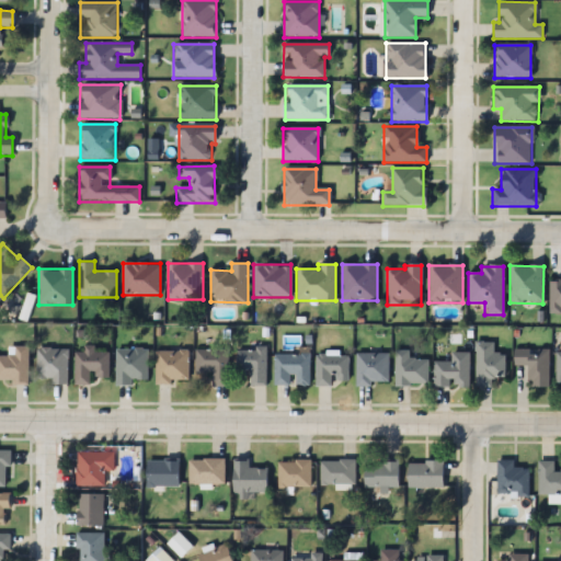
[(560,281),(549,281),(549,311),(560,311),(560,281)]
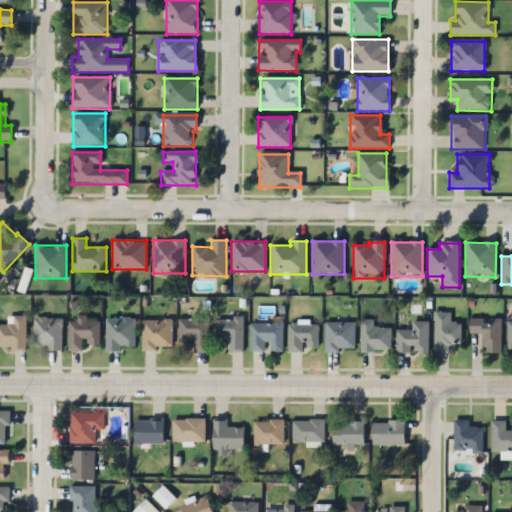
[(433,353),(449,353),(449,344),(460,344),(460,322),(450,322),(450,312),(433,312),(433,353)]
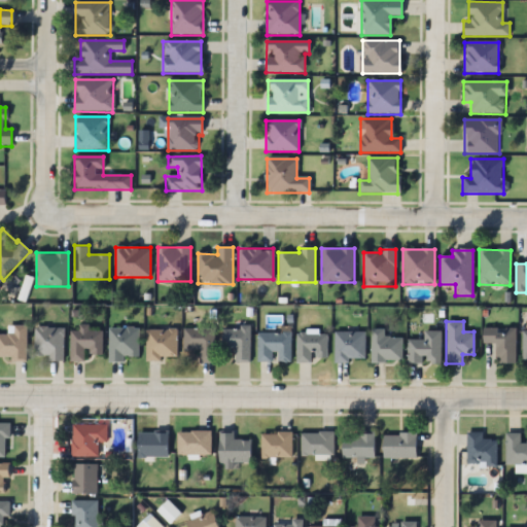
[(0,334),(0,360),(27,360),(27,325),(7,325),(7,334),(0,334)]
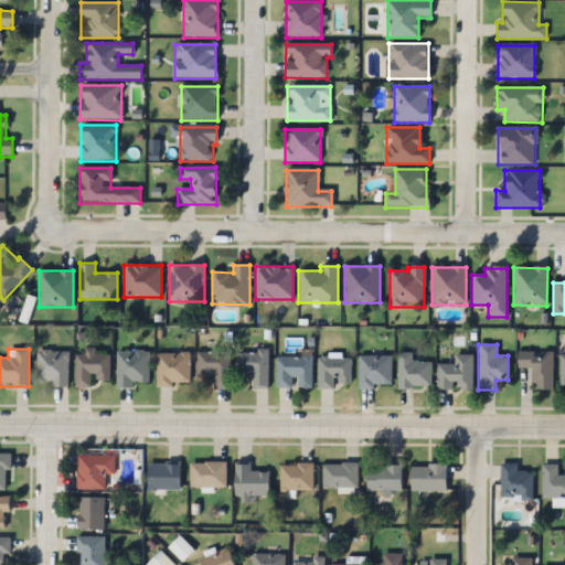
[(268,388),(268,350),(238,350),(238,377),(251,377),(251,388),(268,388)]
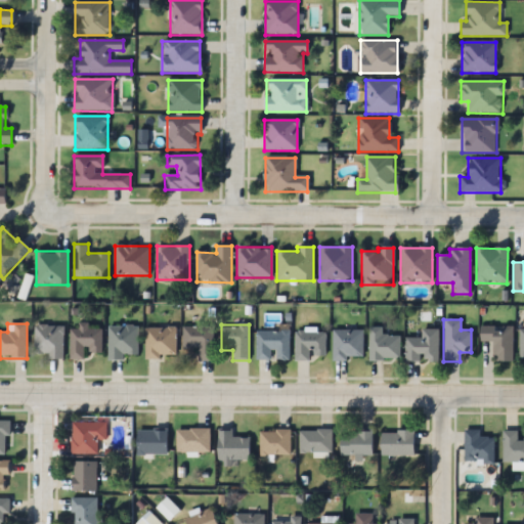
[(34,325),(34,357),(62,357),(63,325),(34,325)]
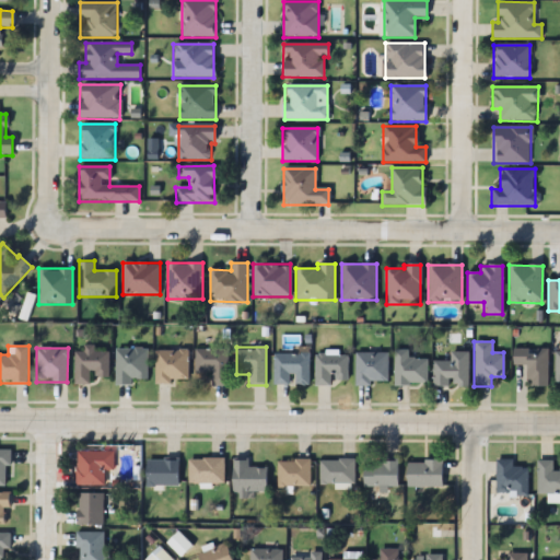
[(148,380),(148,348),(115,348),(115,384),(131,384),(131,380),(148,380)]
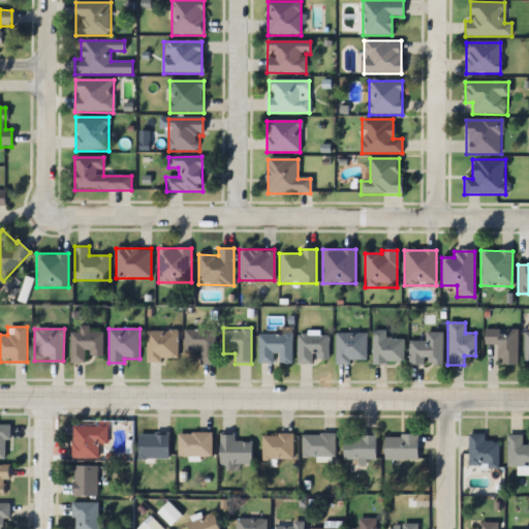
[(199,364),(214,364),(214,330),(184,330),(184,350),(199,350),(199,364)]
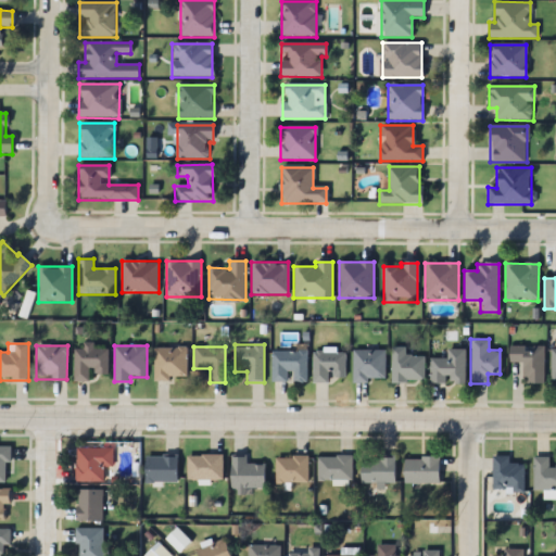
[(424,381),(424,356),(405,356),(405,348),(392,346),(391,381),(424,381)]
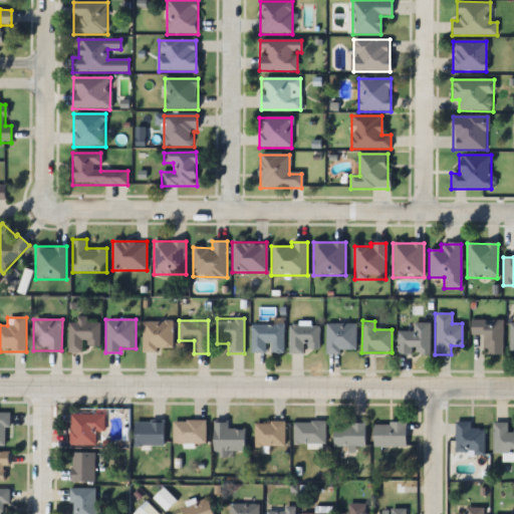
[(469,320),(502,321),(502,356),(483,356),(484,336),(469,336),(469,320)]
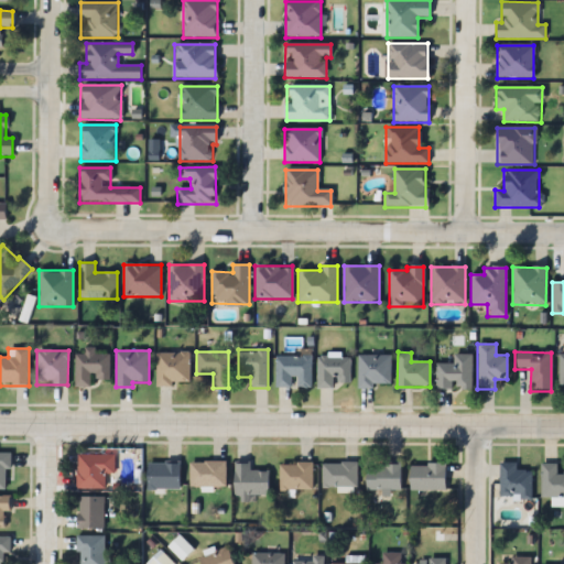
[(91,386),(91,380),(109,380),(109,353),(74,353),(74,386),(91,386)]
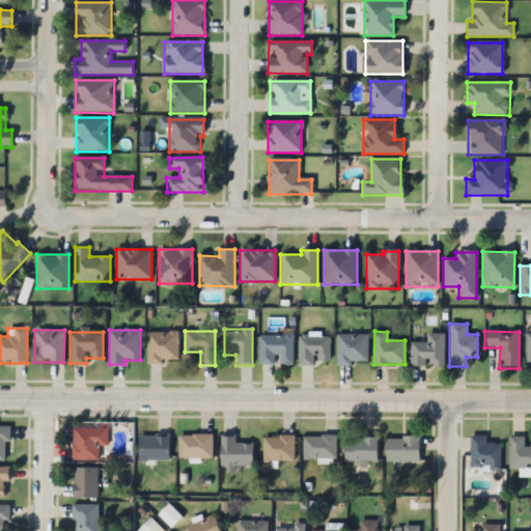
[(146,362),(177,362),(177,332),(146,332),(146,362)]
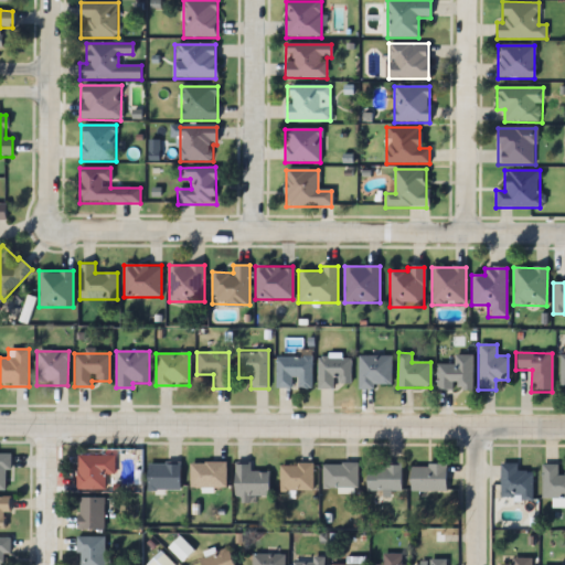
[(391,387),(391,355),(359,355),(359,387),(391,387)]
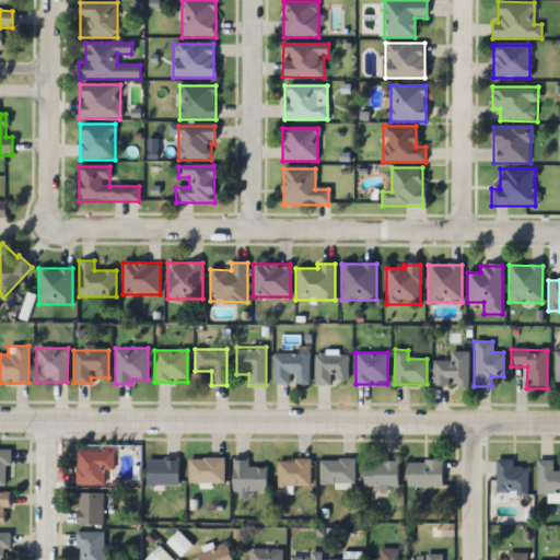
[(467,386),(467,352),(450,352),(450,361),(433,361),(433,386),(467,386)]
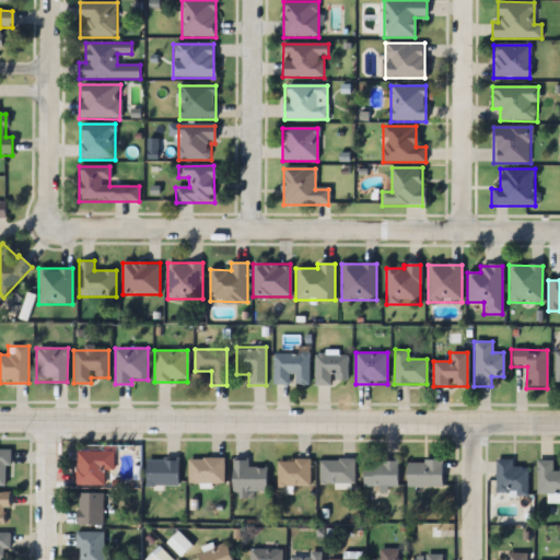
[(308,353),(273,353),(273,384),(289,384),(289,374),(293,374),(293,385),(308,385),(308,353)]
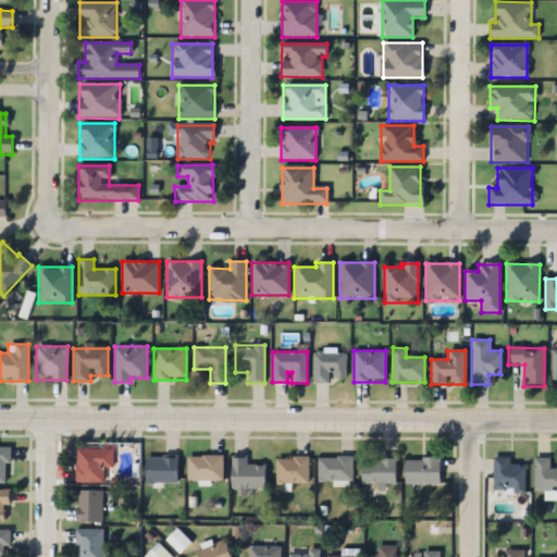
[(345,379),(345,353),(312,353),(312,383),(327,383),(327,379),(345,379)]
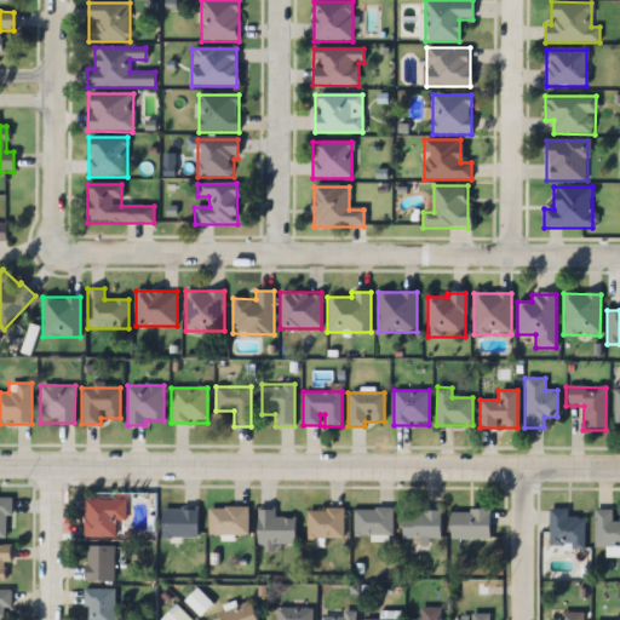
[(11,497),(0,497),(0,537),(11,537),(11,497)]
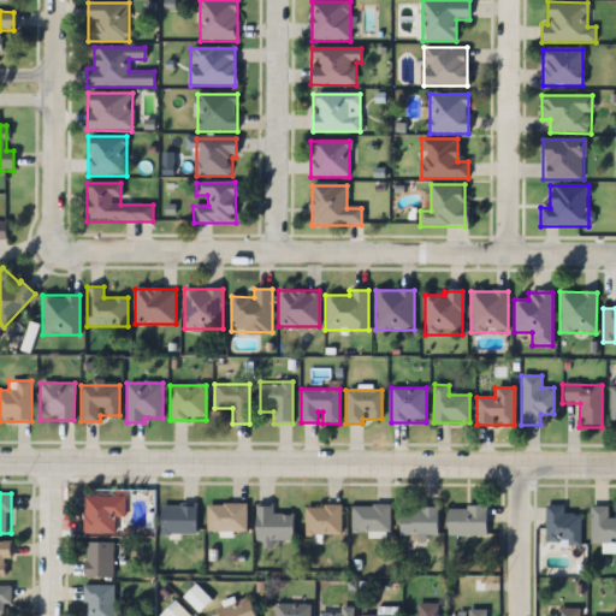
[(125,516),(125,496),(87,496),(87,533),(116,533),(116,516),(125,516)]
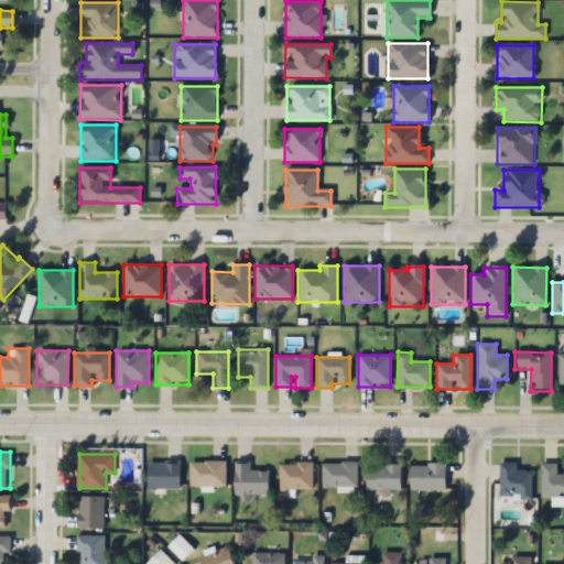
[(180,488),(180,462),(149,462),(149,488),(180,488)]
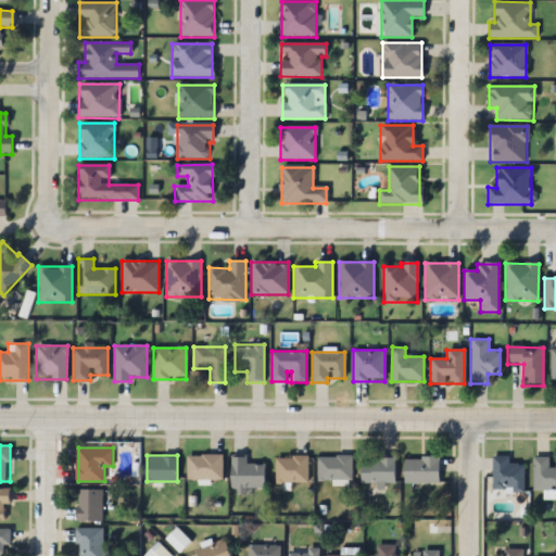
[(222,455),(187,455),(187,480),(222,480),(222,455)]
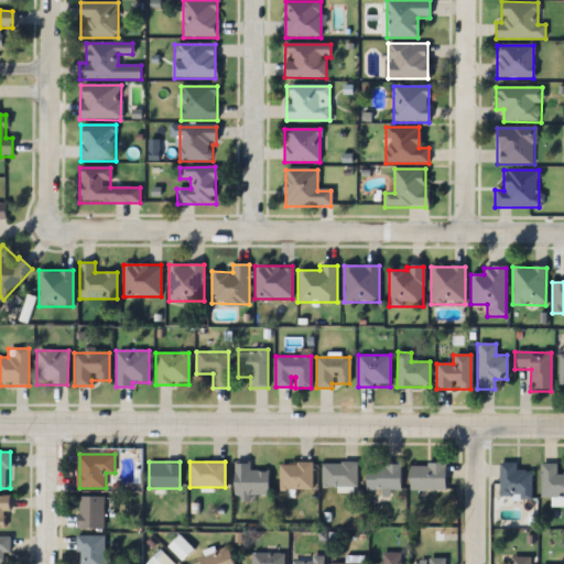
[(249,463),(232,463),(232,497),(268,497),(268,470),(249,470),(249,463)]
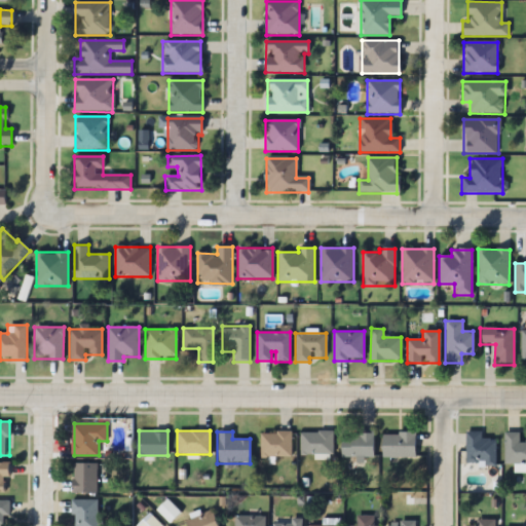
[(332,454),(332,431),(300,431),(300,454),(332,454)]
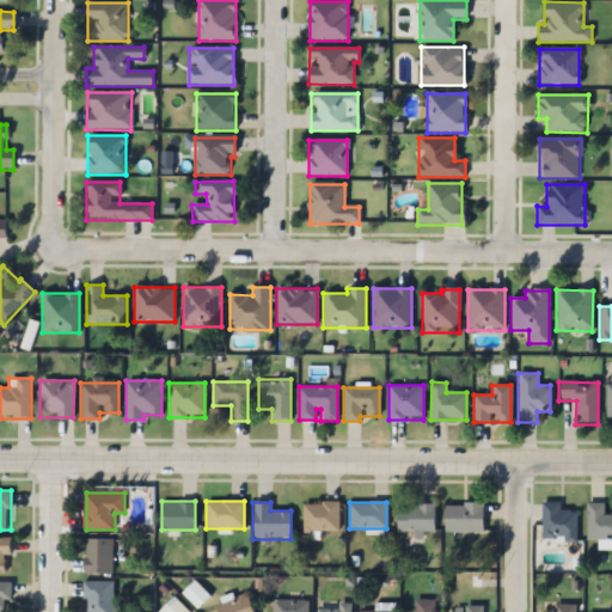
[(434,532),(434,502),(416,502),(416,508),(397,508),(397,532),(434,532)]
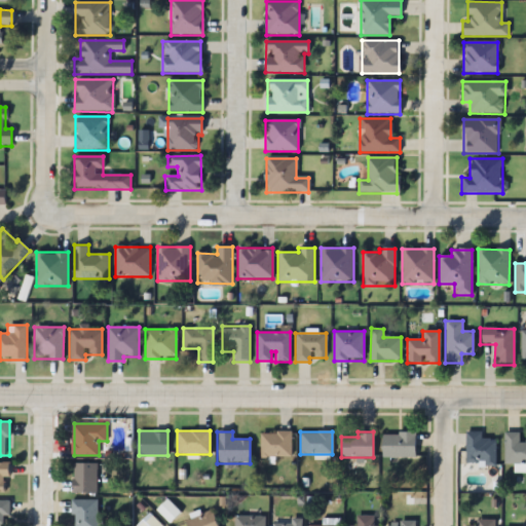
[(481,431),(465,431),(465,464),(495,464),(495,439),(481,439),(481,431)]
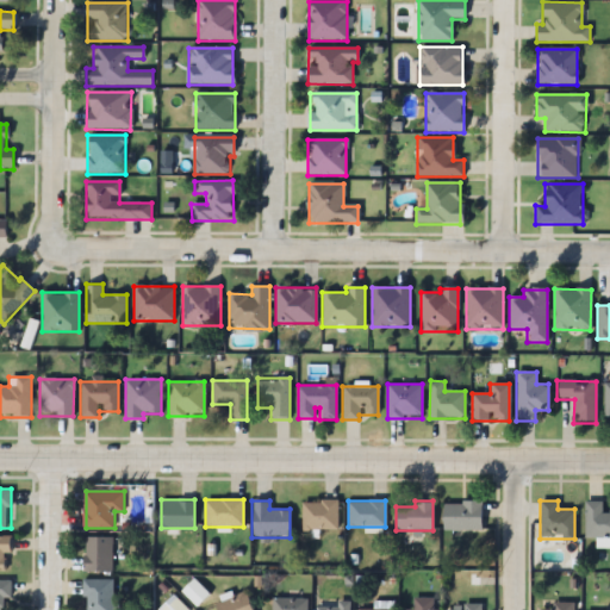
[(337,502),(303,502),(303,529),(337,529),(337,502)]
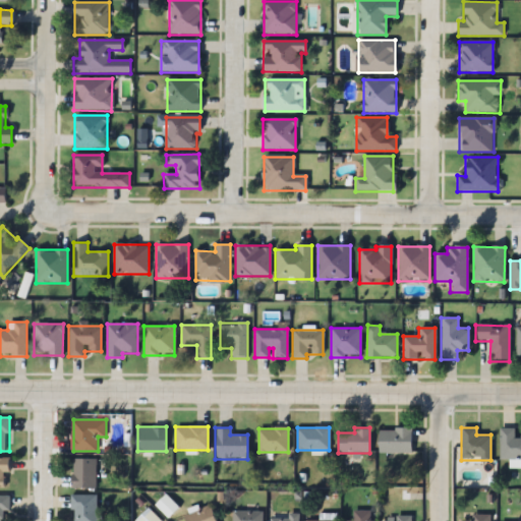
[(411,453),(411,428),(379,428),(379,453),(411,453)]
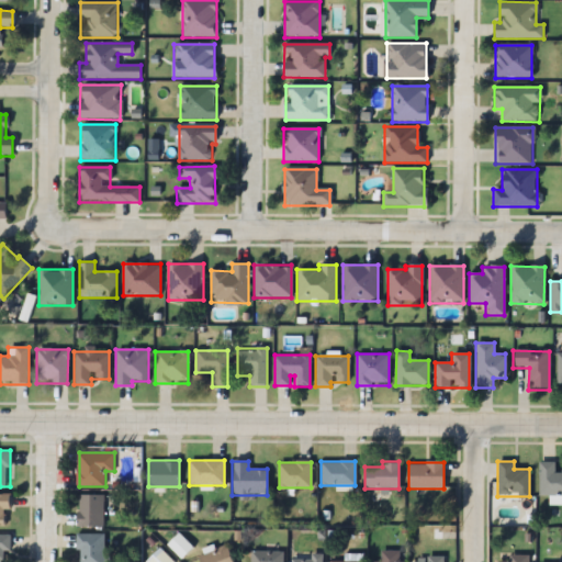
[(554,462),(539,462),(539,495),(561,495),(561,471),(554,471),(554,462)]
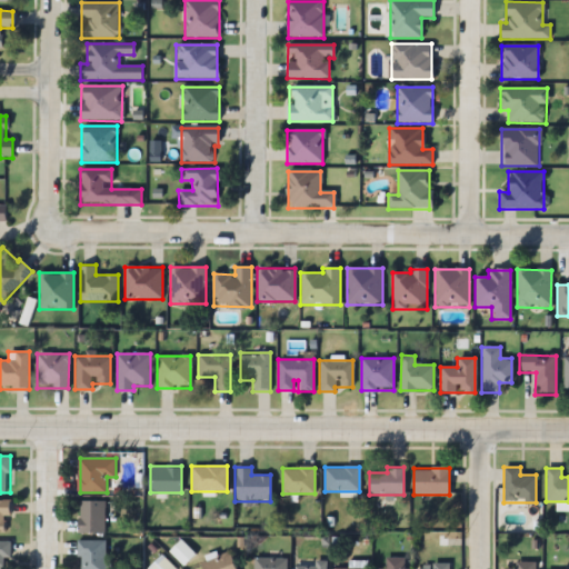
[(0,500),(0,536),(11,536),(11,500),(0,500)]
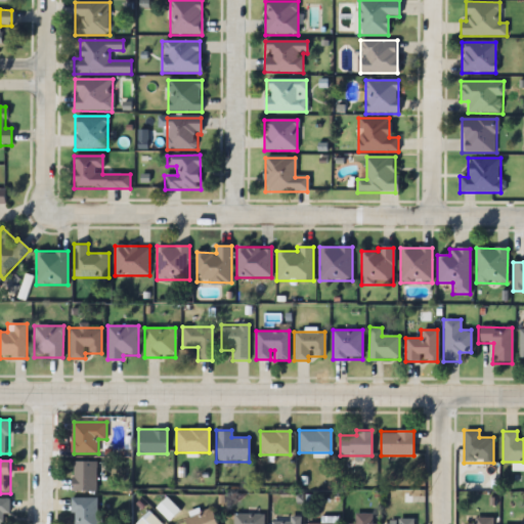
[(74,489),(96,489),(96,461),(74,461),(74,489)]
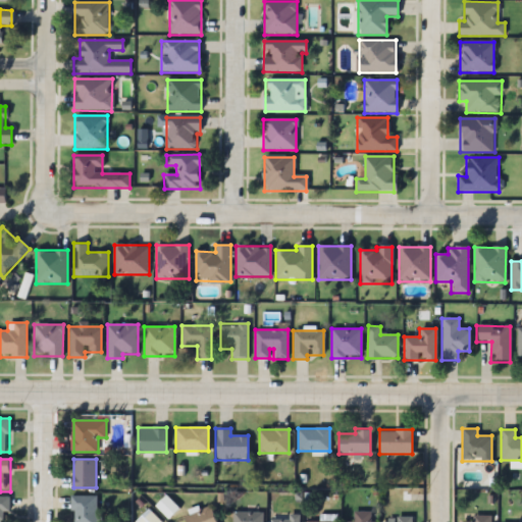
[(97,521),(97,496),(73,496),(73,521),(97,521)]
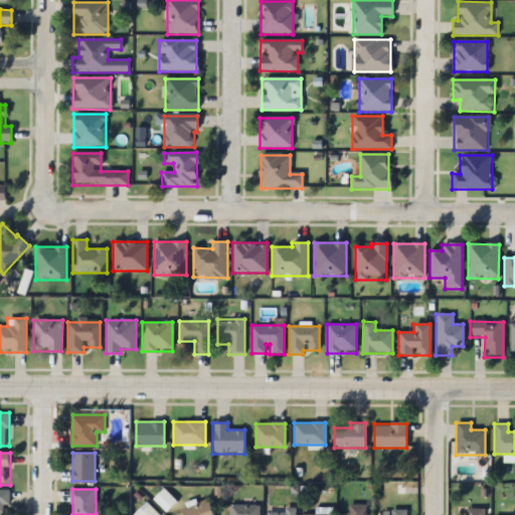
[(0,514),(3,514),(3,505),(10,505),(10,490),(0,490),(0,514)]
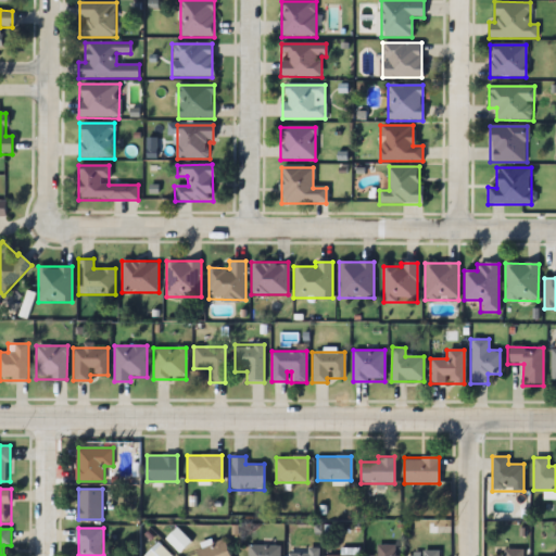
[(196,547),(198,555),(228,555),(225,541),(196,547)]
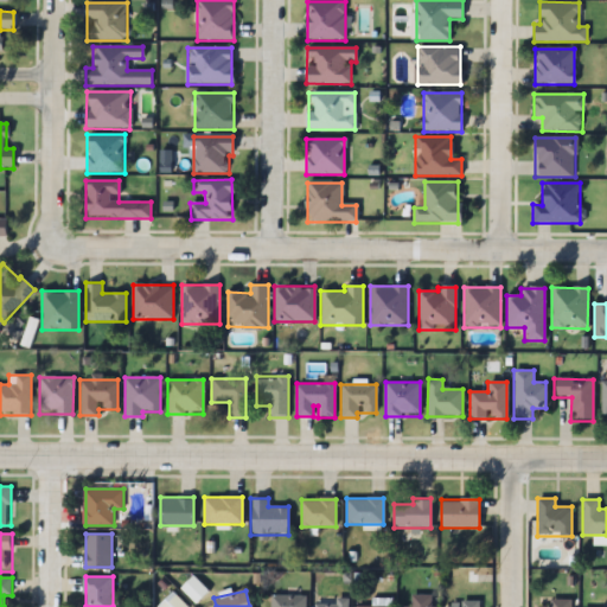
[(400,606),(434,606),(434,594),(411,594),(411,606),(400,606)]
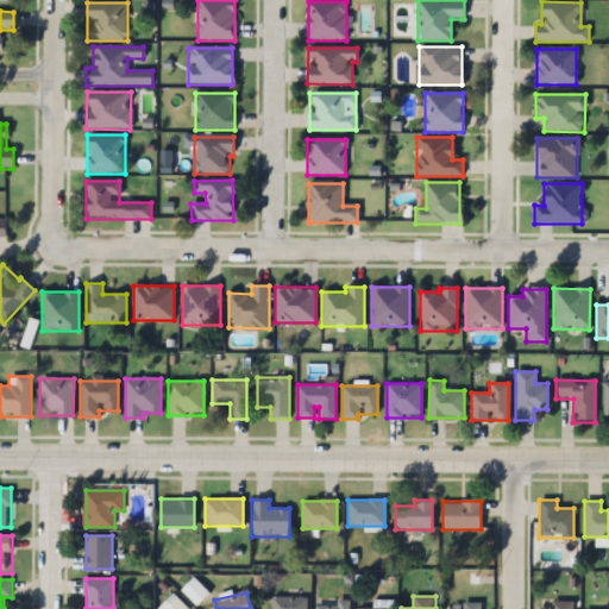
[(306,608),(306,597),(272,597),(272,608),(306,608)]
